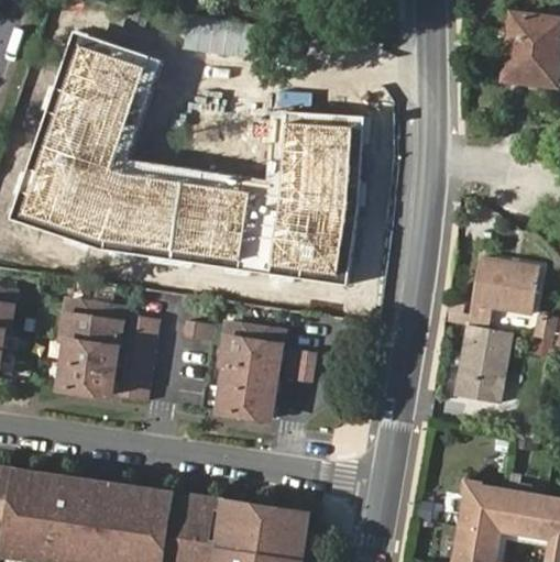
[(502,76),(553,81),(559,33),(559,18),(509,12),(502,76)]
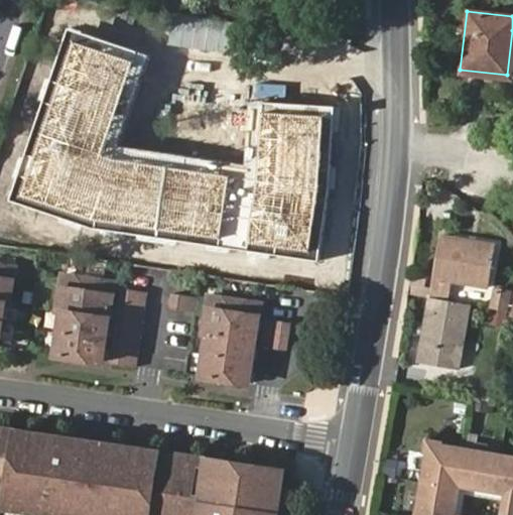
[(145,53),(68,28),(10,199),(97,229),(316,259),(329,189),(333,105),(249,99),(243,161),(116,145),(145,53)]
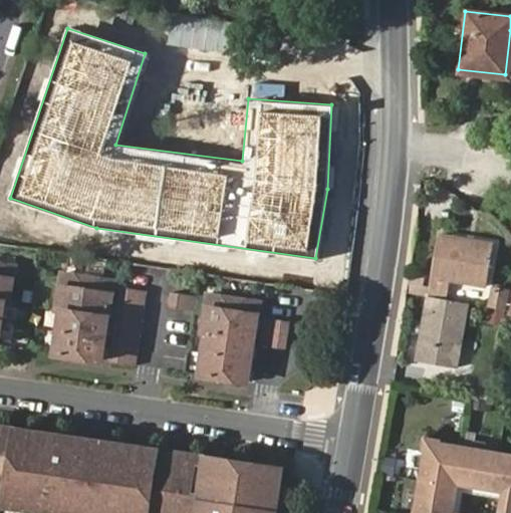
[(437,235),(427,297),(445,299),(448,281),(485,287),(492,245),(437,235)]
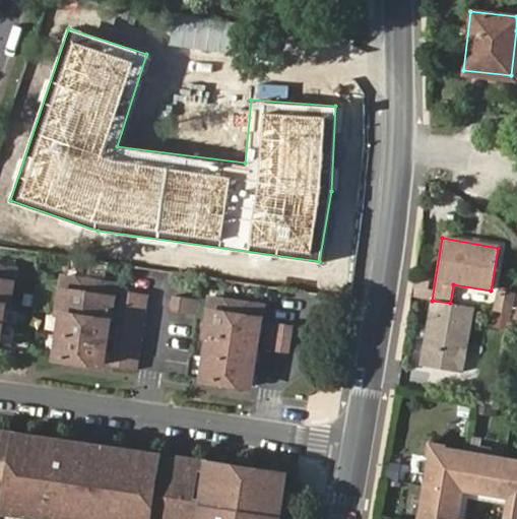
[(0,309),(1,303),(5,304),(10,267),(0,265),(0,309)]
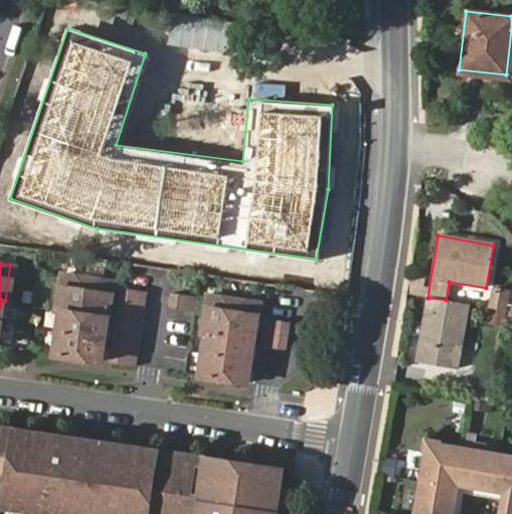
[(99,358),(111,279),(59,272),(53,308),(58,309),(51,352),(99,358)]
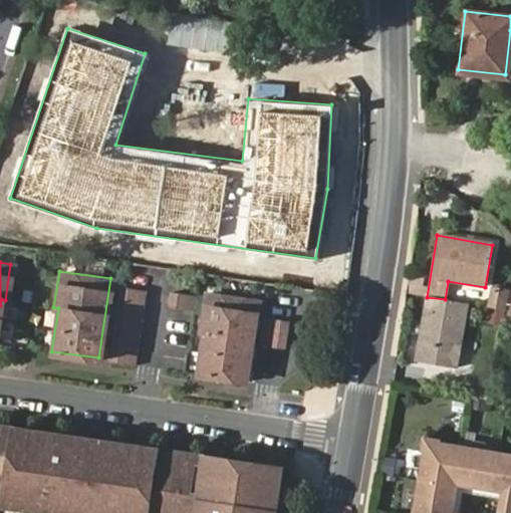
[(133,363),(144,289),(117,285),(106,359),(133,363)]
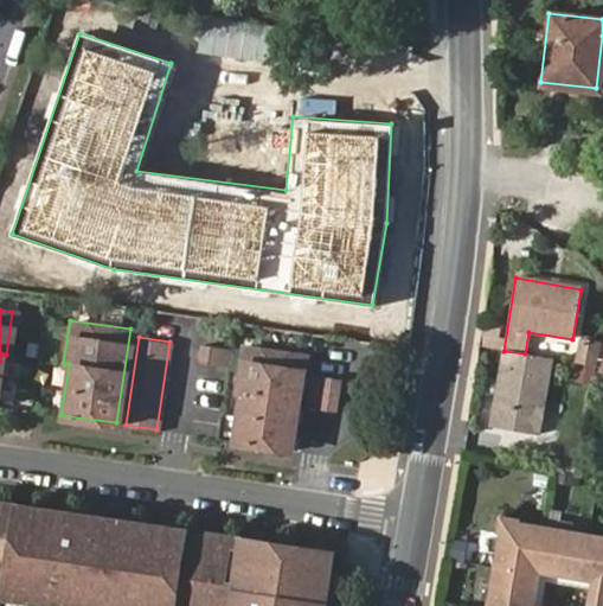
[(592,380),(598,340),(578,337),(572,376),(592,380)]
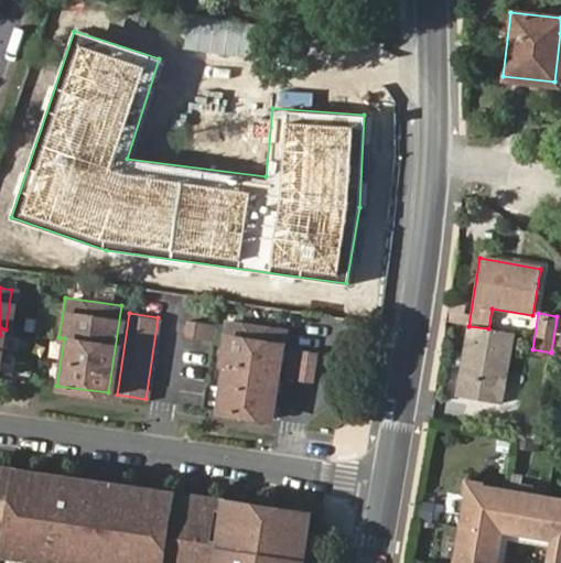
[(212,325),(186,322),(184,337),(209,340),(212,325)]
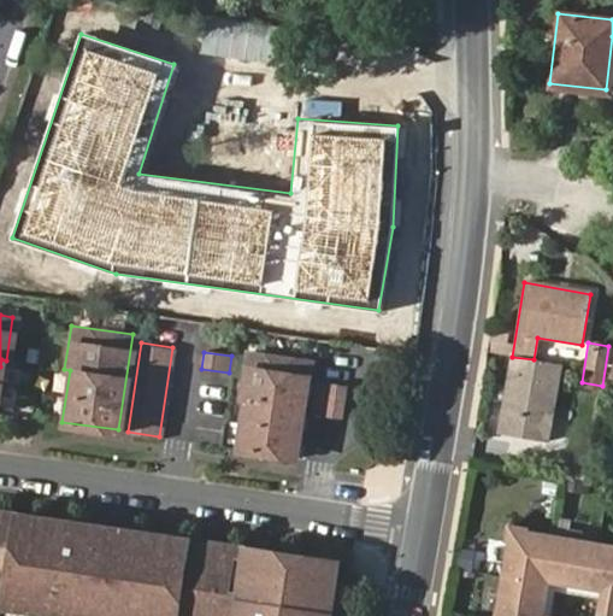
[(235,447),(293,456),(307,361),(245,352),(239,396),(242,397),(235,447)]
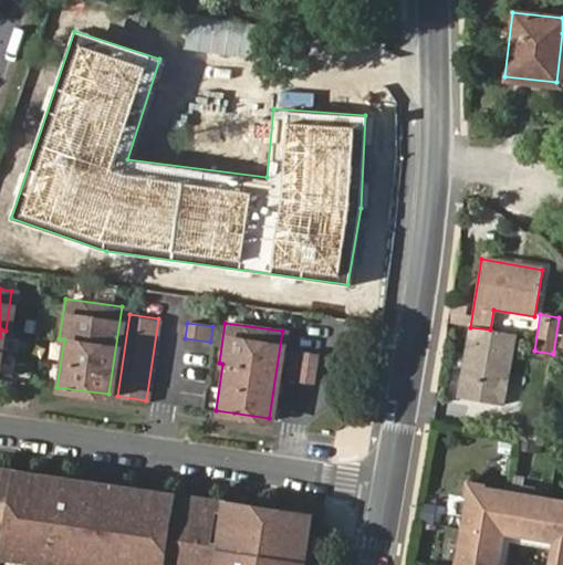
[(470,327),(458,398),(501,406),(514,334),(490,330),(470,327)]
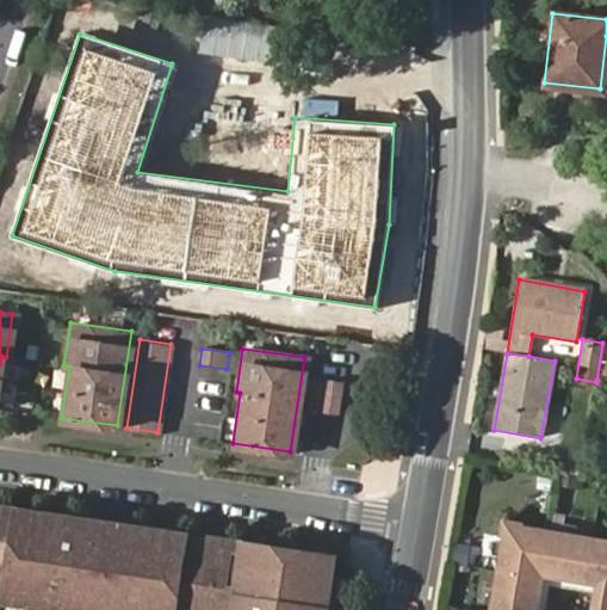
[(336,412),(341,380),(309,375),(304,407),(336,412)]
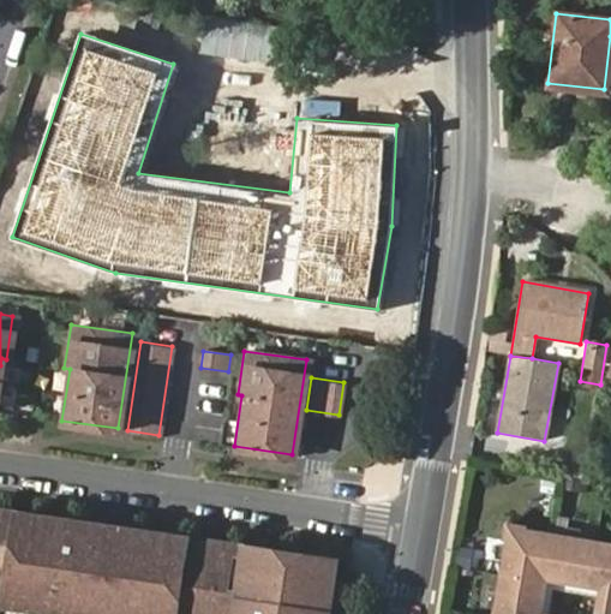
[(77,613),(203,613),(217,541),(0,507),(0,572),(9,573),(4,603),(77,613)]
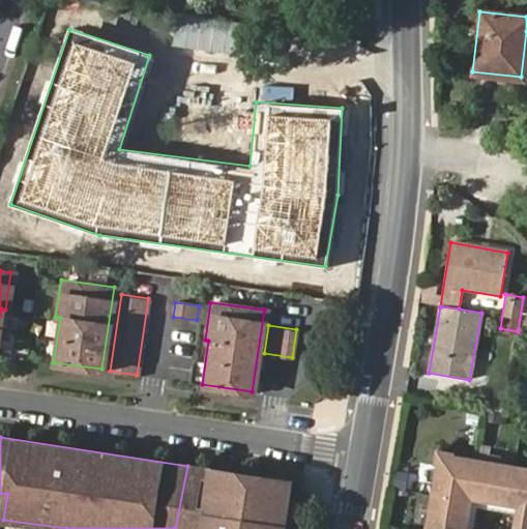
[(431,478),(426,507),(423,520),(422,527),(433,528),(432,528),(463,528),(469,494),(517,503),(516,510),(513,524),(526,526),(526,464),(498,458),(486,456),(452,449),(452,447),(435,444),(432,459),(434,460),(434,464),(431,478)]
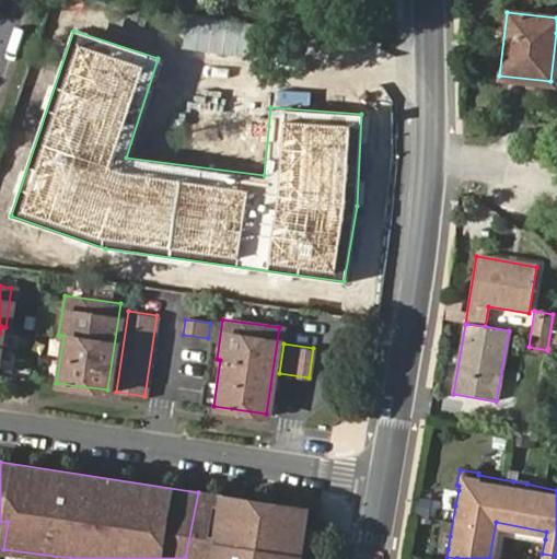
[(514,475),(513,481),(526,484),(529,477),(514,475)]
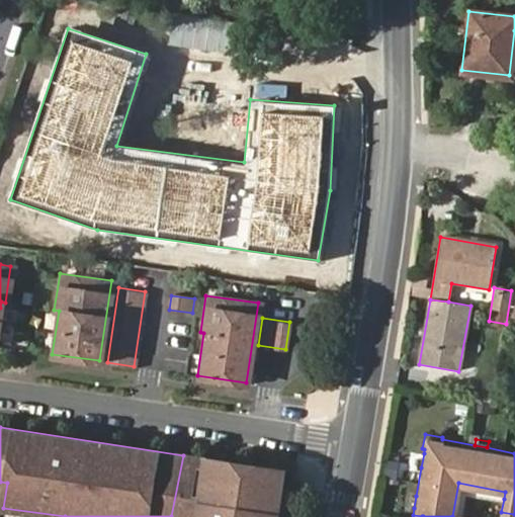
[(413,465),(421,467),(424,453),(415,452),(413,465)]
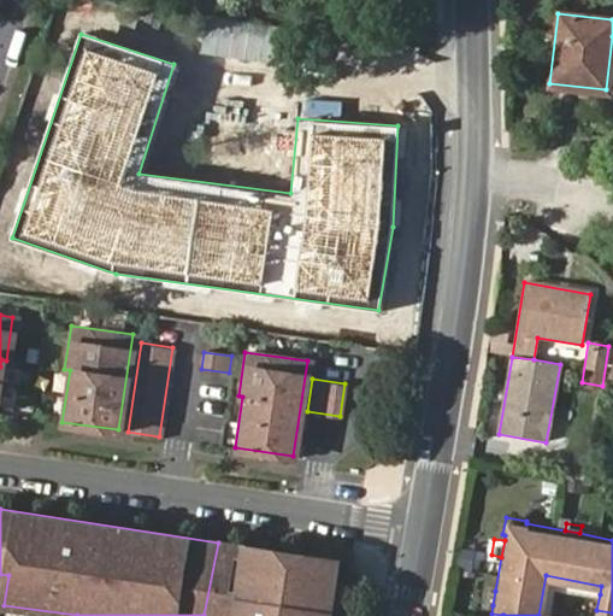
[(328,615),(337,561),(335,561),(218,543),(204,615),(328,615)]
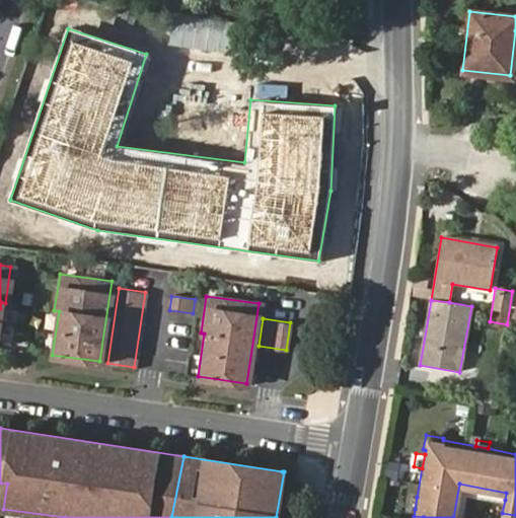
[(467,493),(505,500),(506,493),(459,484),(453,517),(478,517),(463,514),(467,493)]
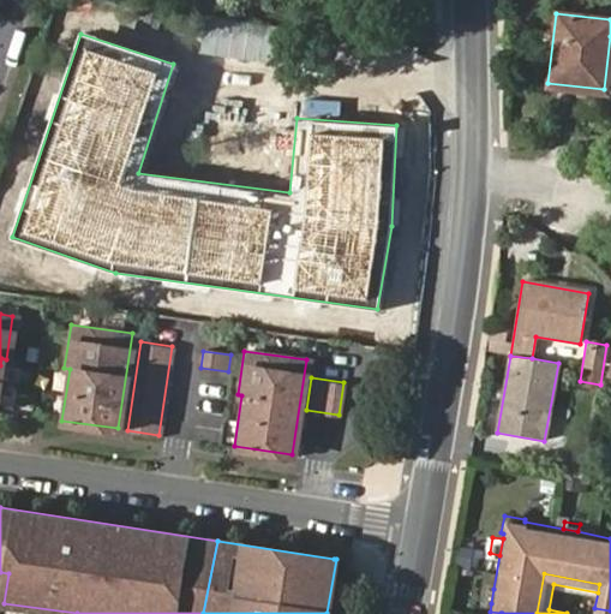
[(491,603),(493,589),(484,586),(480,602),(491,603)]
